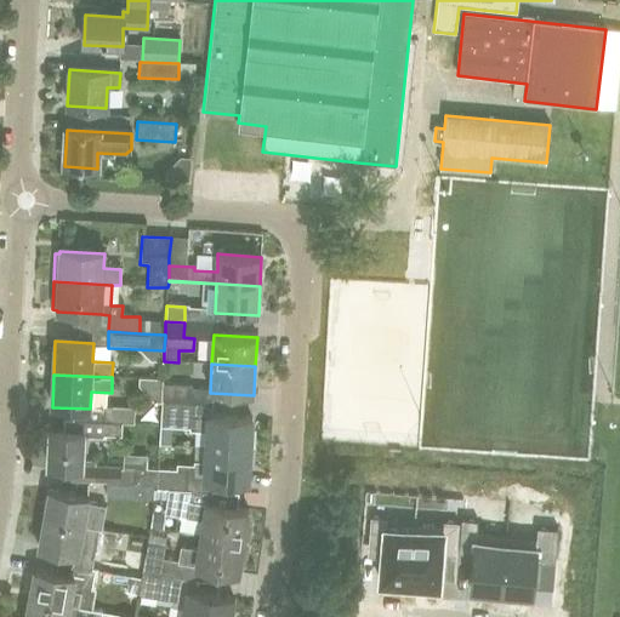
[(161,403),(192,404),(193,388),(163,387),(161,403)]
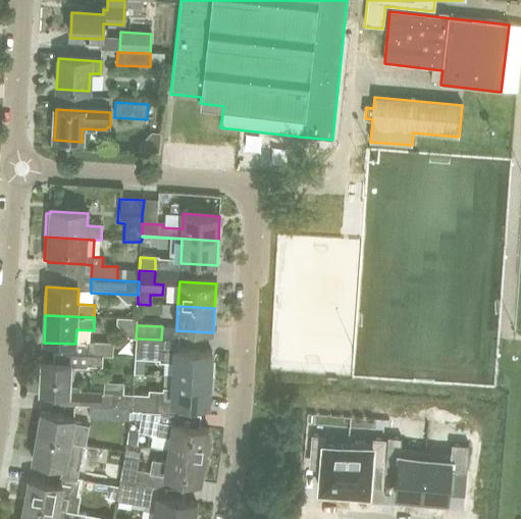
[(160,362),(161,340),(136,339),(135,361),(160,362)]
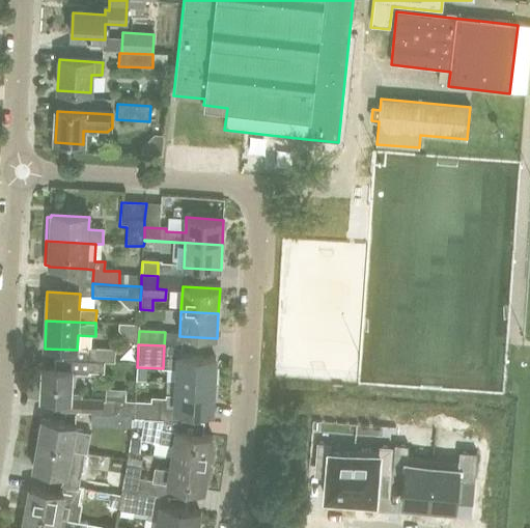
[(88,363),(105,363),(115,364),(115,350),(89,349),(88,362),(88,363)]
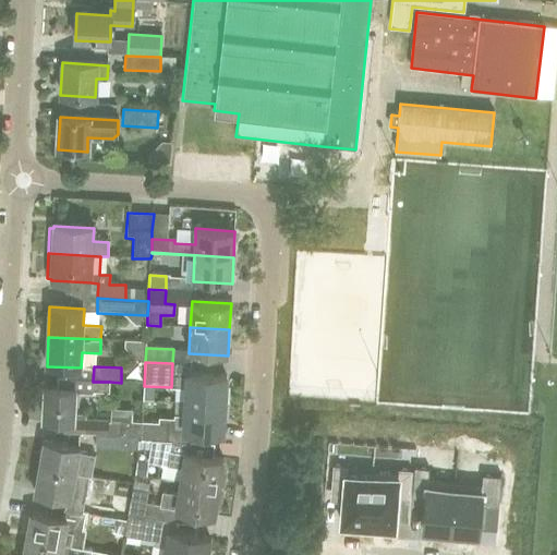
[(185,403),(225,406),(227,377),(188,375),(188,376),(177,376),(176,389),(186,390),(185,403)]
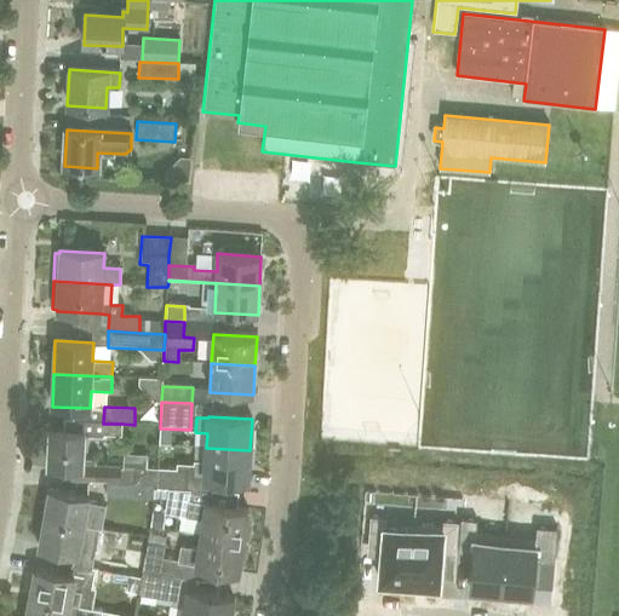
[(103,424),(103,422),(64,420),(64,432),(51,431),(49,466),(62,467),(81,468),(82,461),(84,438),(104,439),(104,437),(122,437),(122,424),(103,424)]
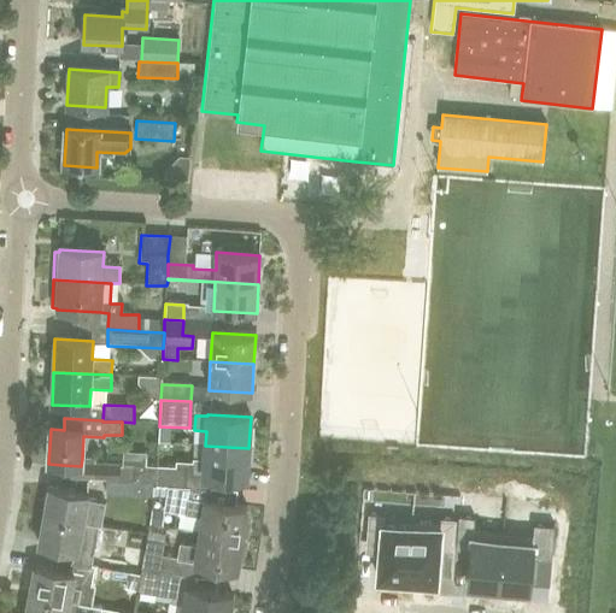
[(157,466),(157,467),(157,484),(156,487),(186,489),(187,475),(204,476),(204,477),(247,479),(248,448),(205,446),(204,461),(193,460),(193,465),(175,464),(175,467),(157,466)]
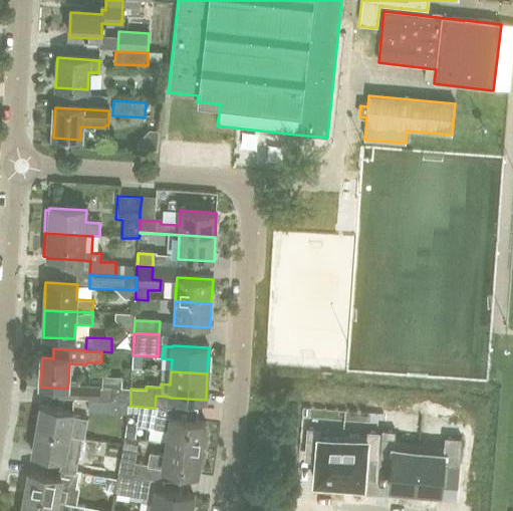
[(77,388),(77,401),(88,402),(99,403),(99,402),(131,404),(131,390),(121,390),(111,389),(111,391),(102,390),(100,390),(100,388),(79,387),(79,388),(77,388)]
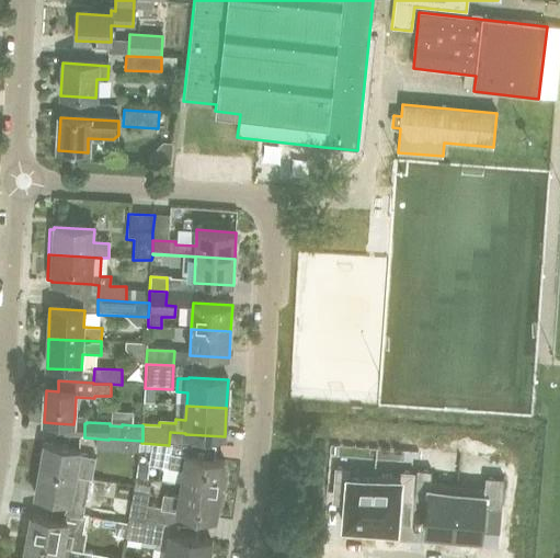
[(141,443),(143,441),(109,439),(109,440),(96,439),(96,452),(139,454),(139,453),(139,443),(141,443)]
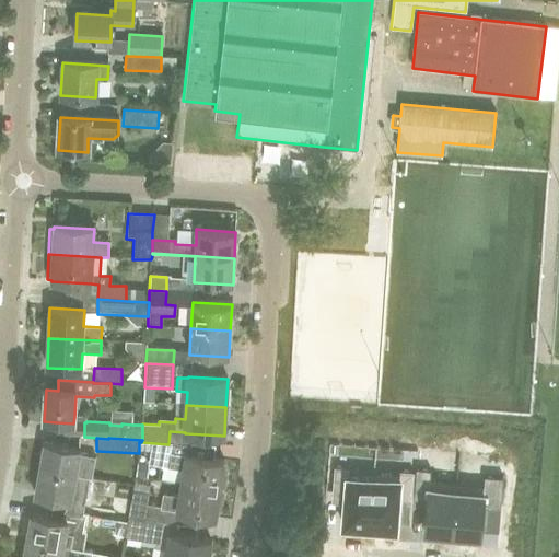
[(170,454),(170,455),(167,455),(169,444),(141,442),(139,442),(139,452),(150,453),(149,457),(148,465),(184,471),(182,484),(222,490),(225,488),(226,477),(225,475),(222,474),(224,462),(186,456),(170,454)]
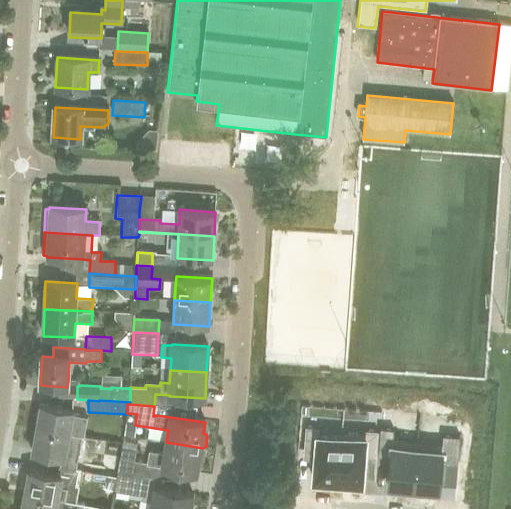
[(88,418),(72,416),(73,412),(40,406),(36,429),(84,438),(88,418)]
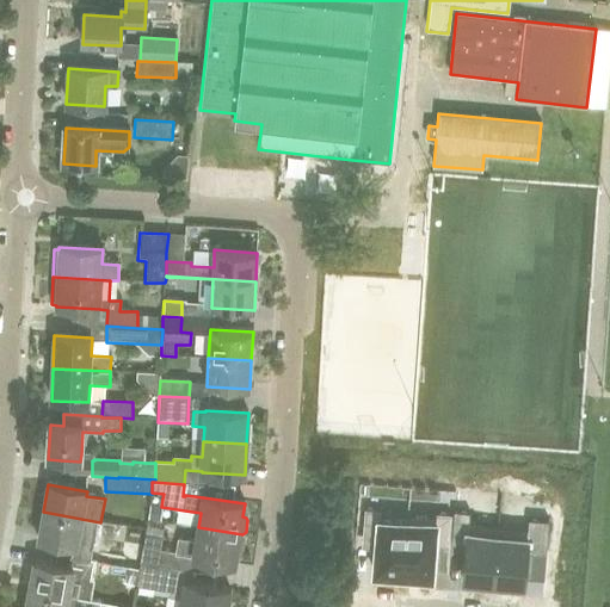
[(115,525),(100,522),(43,512),(38,540),(78,547),(80,533),(112,539),(115,525)]
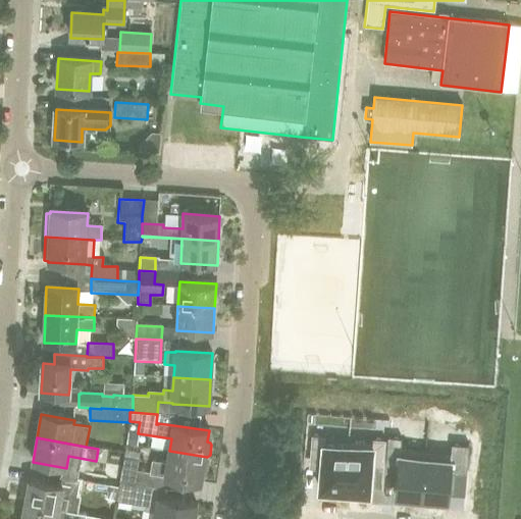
[(311,437),(309,464),(321,465),(321,470),(319,491),(322,491),(322,496),(334,497),(334,492),(344,494),(347,449),(324,447),(325,438),(311,437)]
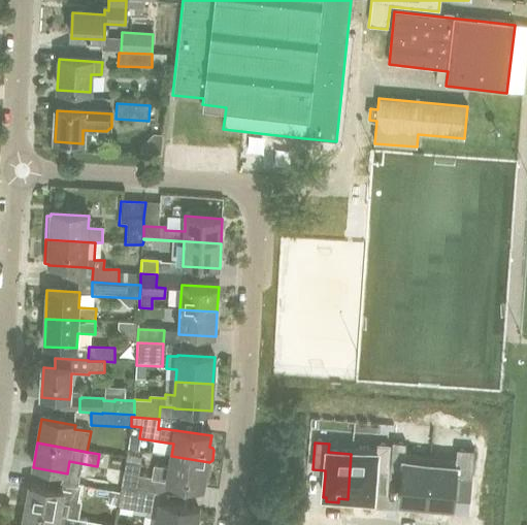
[(391,445),(389,473),(401,474),(399,503),(426,505),(430,456),(404,454),(405,446),(391,445)]
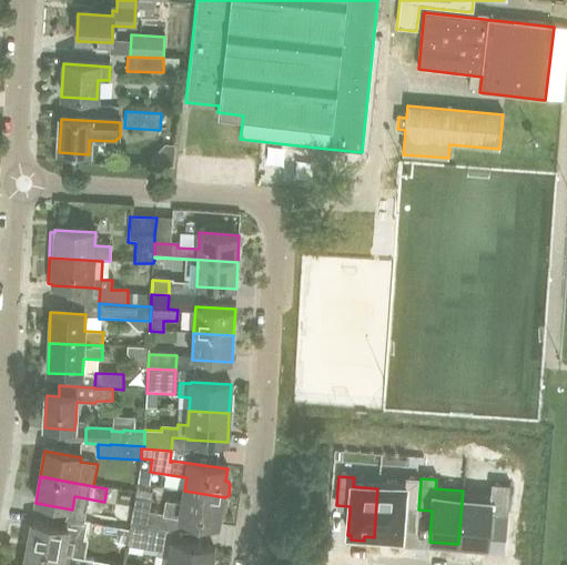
[(377,488),(374,537),(383,537),(383,542),(396,543),(396,538),(401,540),(401,533),(403,511),(416,512),(418,483),(404,482),(403,486),(378,484),(377,488)]
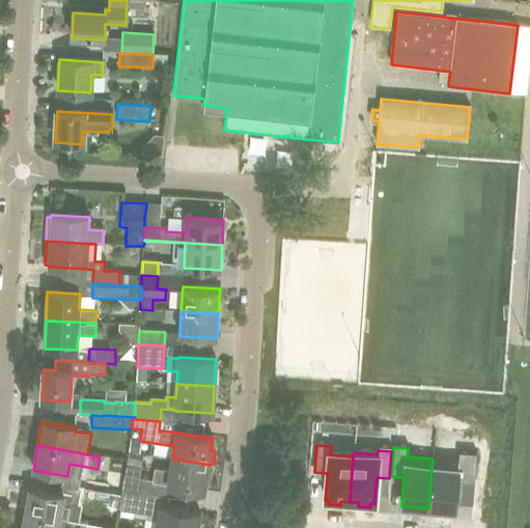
[(433,459),(428,508),(454,510),(455,505),(457,481),(474,483),(476,454),(458,453),(457,461),(433,459)]
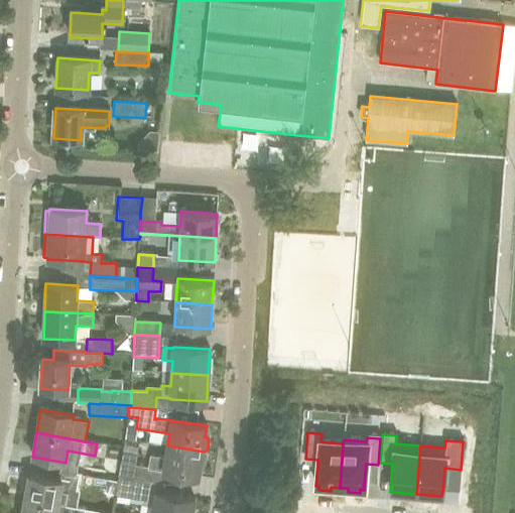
[(205,454),(205,452),(167,445),(165,458),(150,456),(148,468),(148,469),(163,472),(198,478),(200,467),(203,468),(205,466),(207,456),(205,454)]
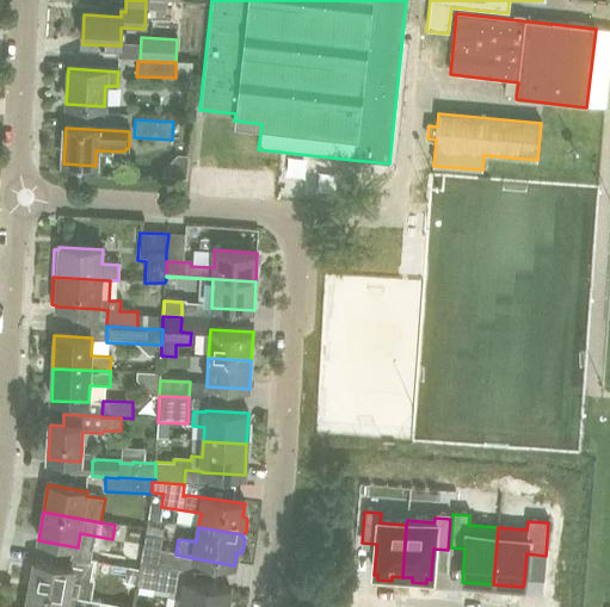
[(143,547),(140,564),(168,569),(191,573),(193,558),(176,555),(176,553),(143,547)]
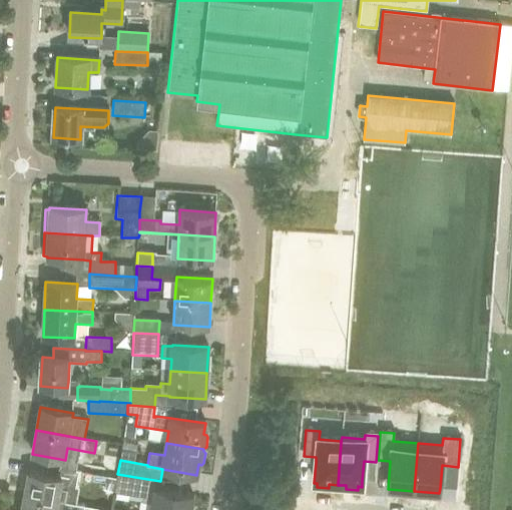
[(75,488),(78,472),(59,468),(57,478),(28,473),(24,497),(64,504),(67,487),(75,488)]
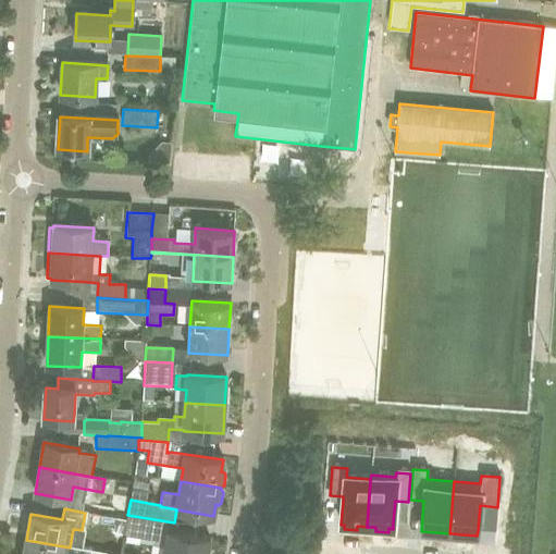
[(149,541),(153,519),(127,515),(126,520),(124,536),(124,537),(149,541)]
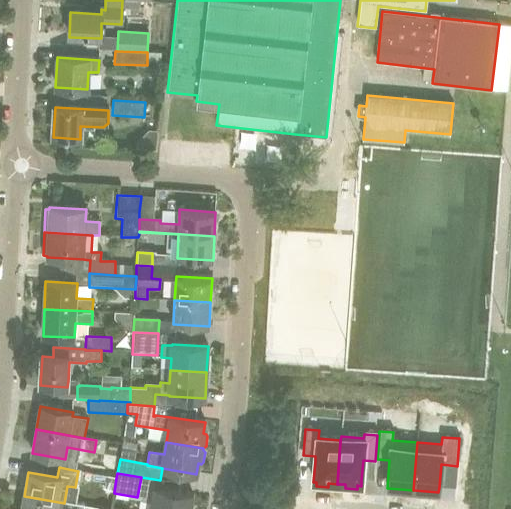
[(114,492),(116,478),(106,477),(106,478),(93,475),(92,481),(105,484),(104,490),(114,492)]
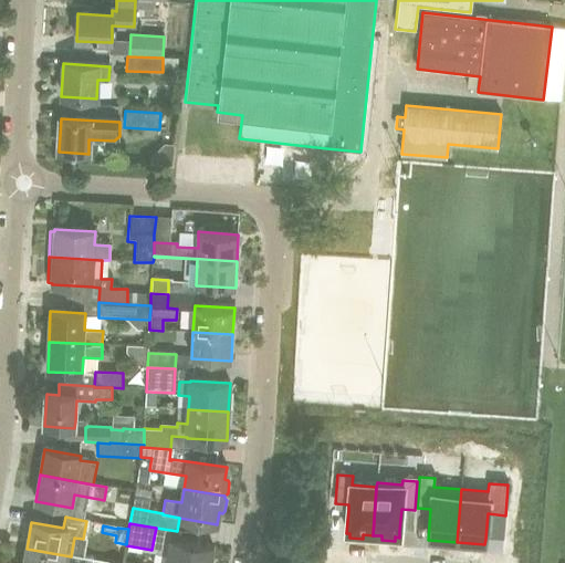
[(210,562),(212,548),(170,541),(170,540),(158,539),(156,554),(167,556),(166,562),(210,562)]
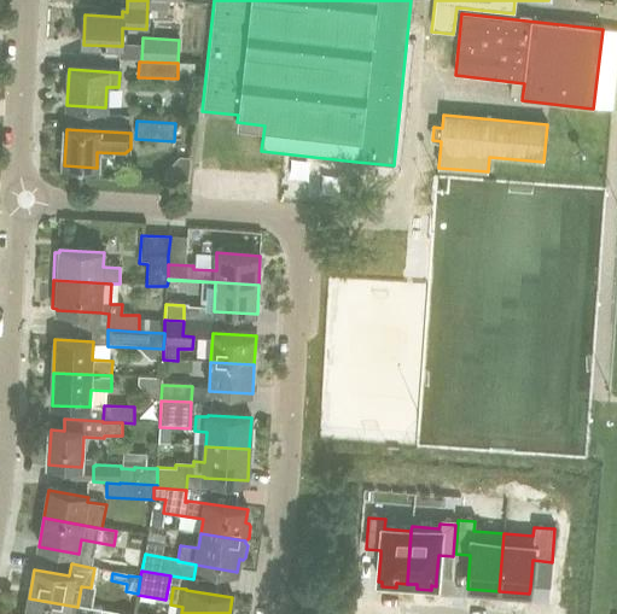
[(102,613),(102,612),(77,607),(29,598),(25,613),(102,613)]
